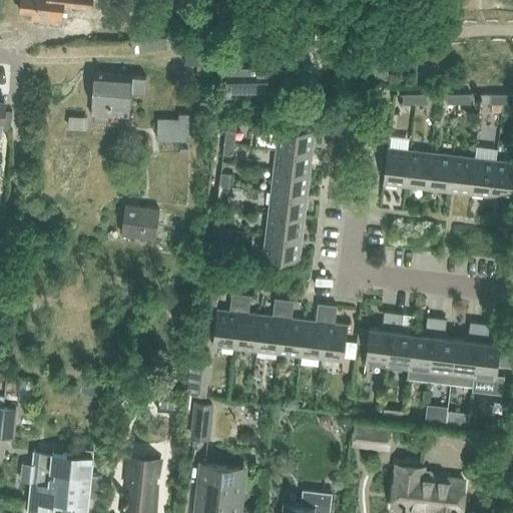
[(20,0),(20,11),(32,13),(31,20),(61,23),(63,6),(92,10),(92,0),(20,0)]
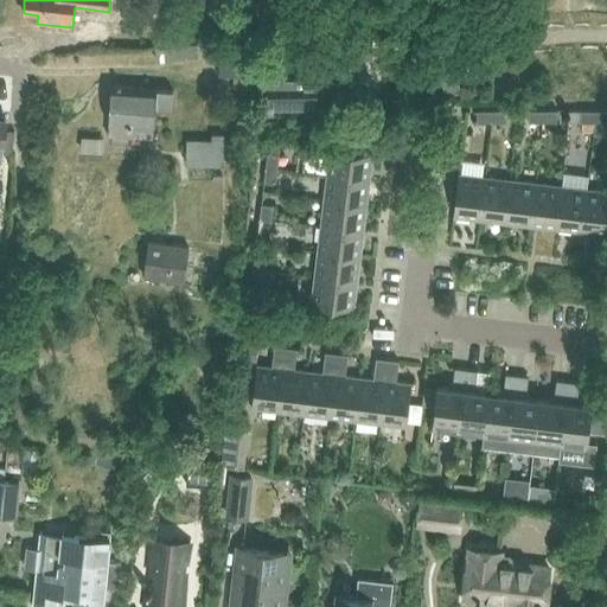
[(197,45),(155,49),(157,63),(198,59),(197,45)]
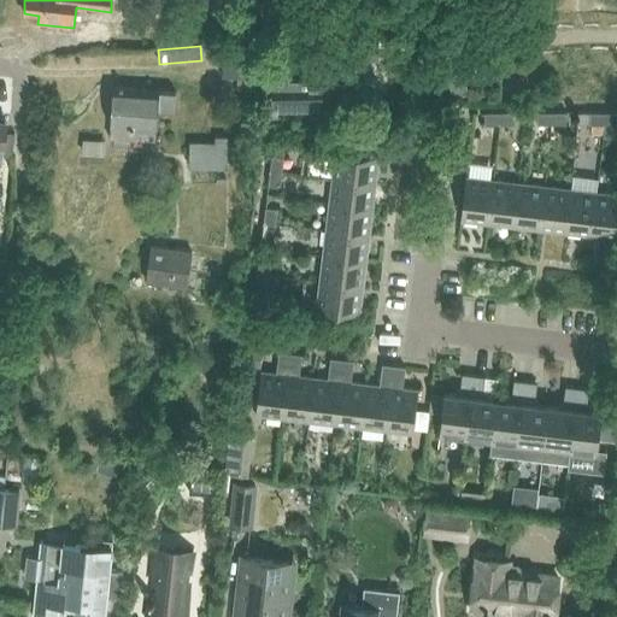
[(331,57),(310,57),(310,54),(294,54),(294,74),(274,75),(275,106),(340,106),(339,95),(358,95),(358,66),(331,68),(331,57)]
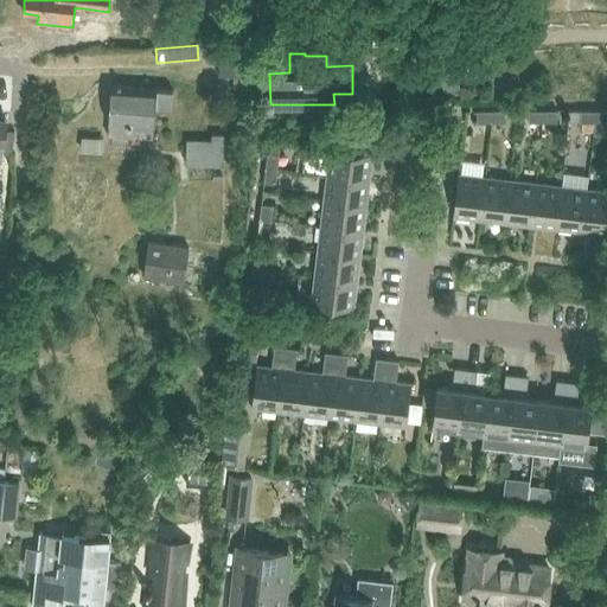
[(457,80),(442,85),(448,100),(462,93),(457,80)]
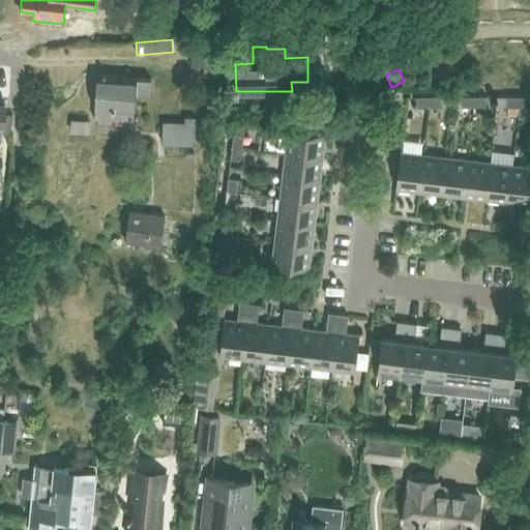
[(94,119),(98,119),(98,125),(112,126),(112,119),(135,121),(137,95),(151,96),(152,79),(96,75),(94,119)]
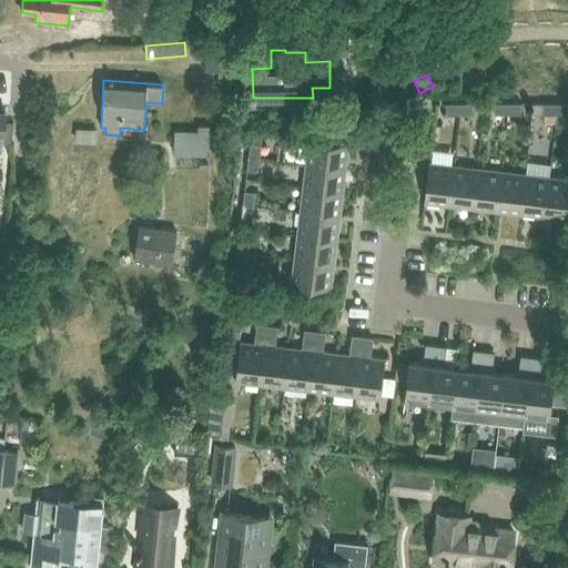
[(473,103),(458,104),(459,114),(473,114),(473,103)]
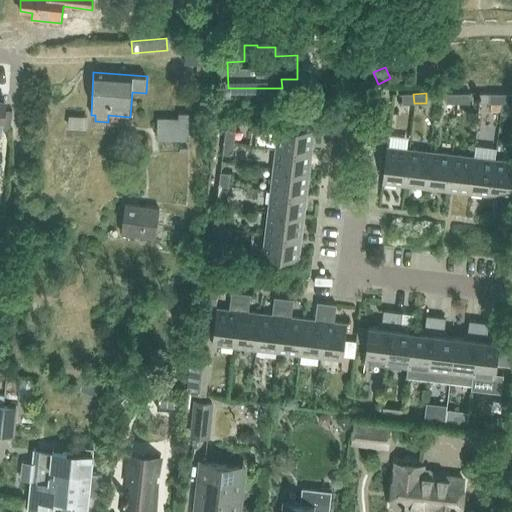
[(446,103),(457,103),(456,93),(446,93),(446,103)]
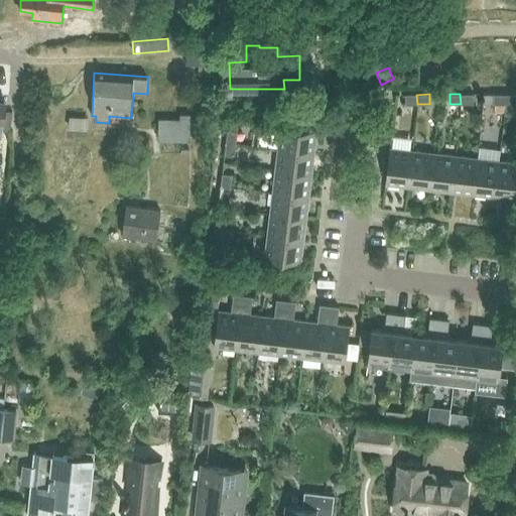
[(460,94),(461,104),(474,104),(474,95),(460,94)]
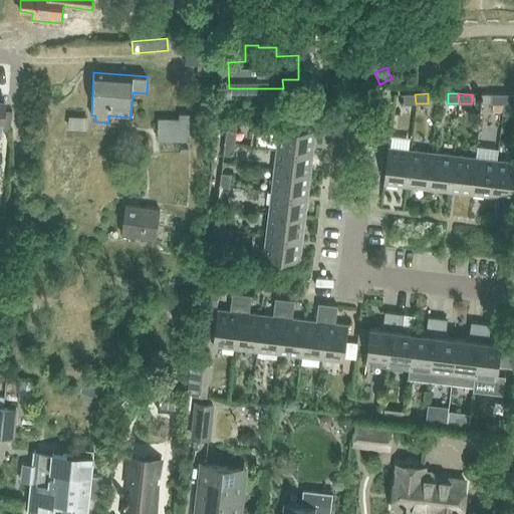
[(416,103),(415,94),(404,94),(404,103),(416,103)]
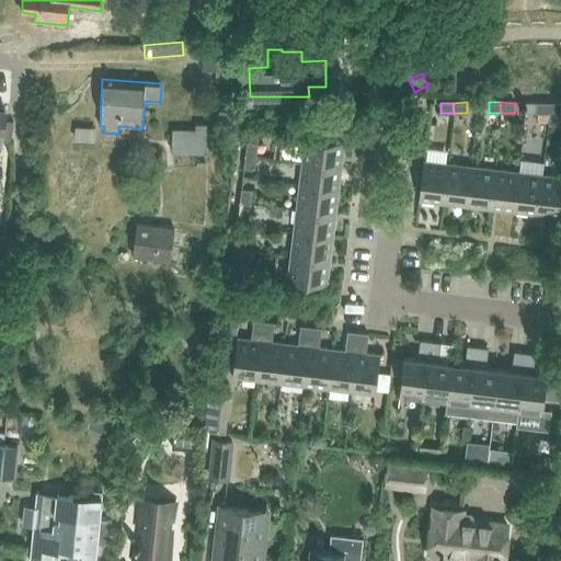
[(538,113),(548,113),(548,103),(536,103),(536,113),(538,113)]
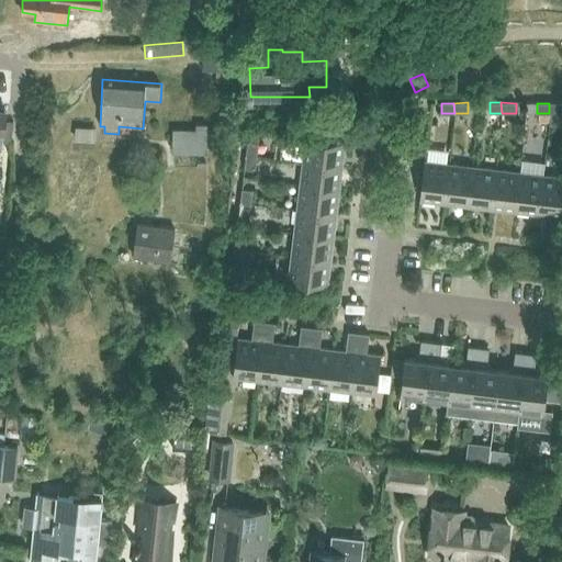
[(561,103),(549,103),(549,113),(561,113),(561,103)]
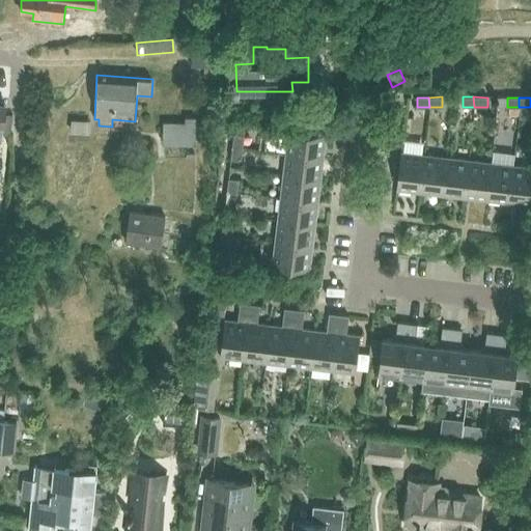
[(163,144),(195,144),(196,109),(186,109),(186,122),(163,122),(163,144)]
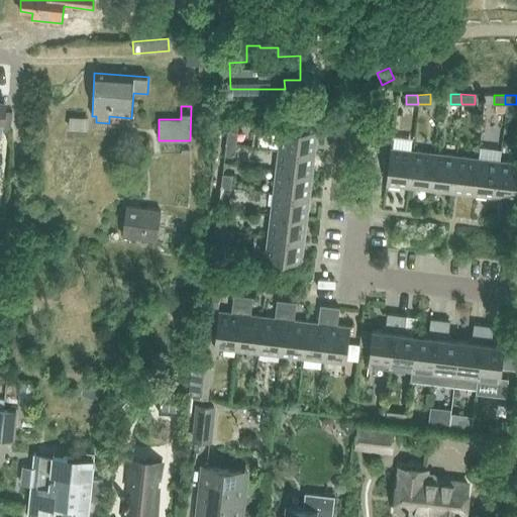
[(281,126),(279,149),(314,153),(317,131),(281,126)]
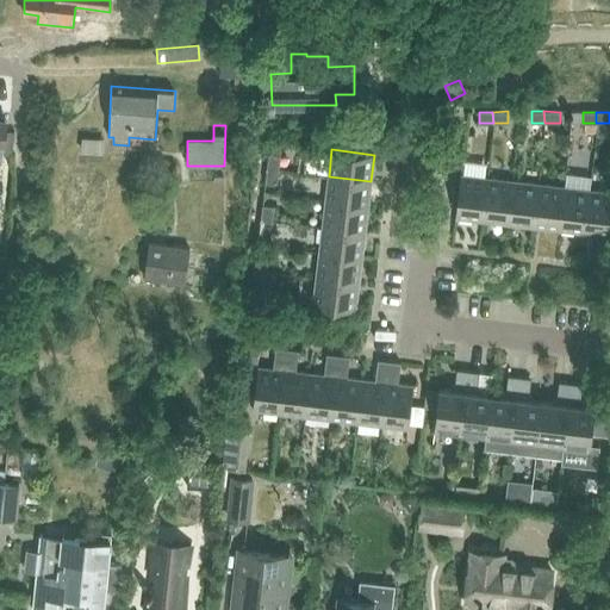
[(268,155),(267,167),(279,168),(280,156),(268,155)]
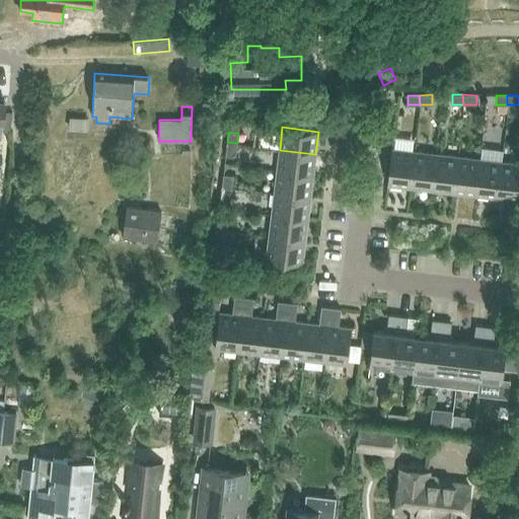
[(237,143),(227,142),(225,155),(235,157),(235,154),(236,145),(237,143)]
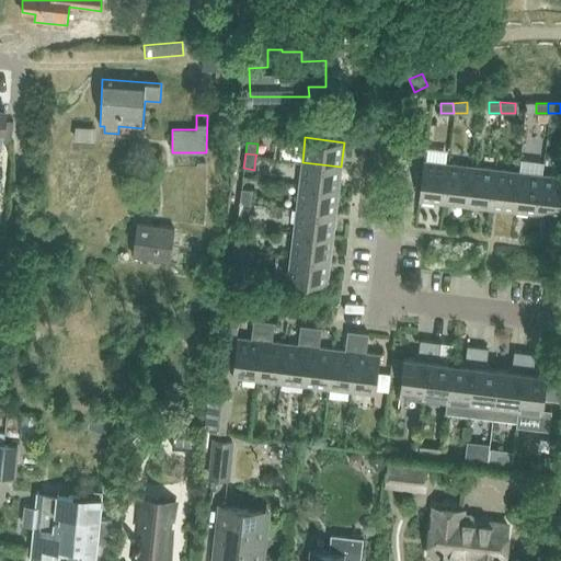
[(255,157),(254,167),(266,168),(267,158),(255,157)]
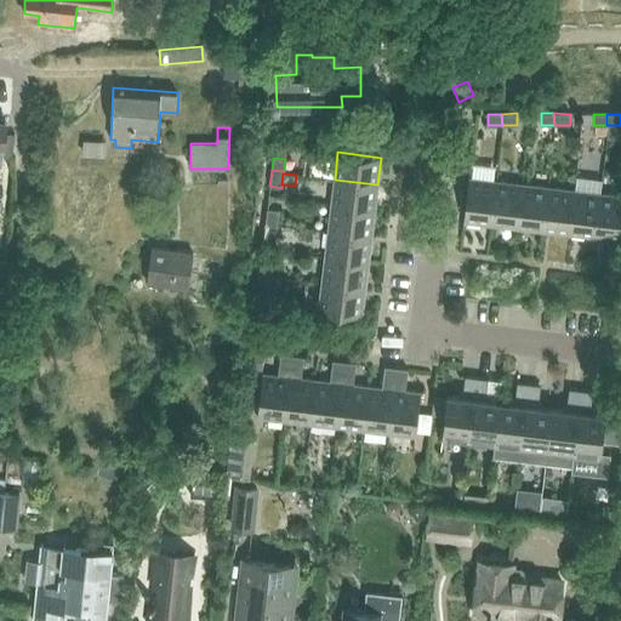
[(569,234),(594,237),(600,194),(602,180),(575,177),(574,191),(569,234)]
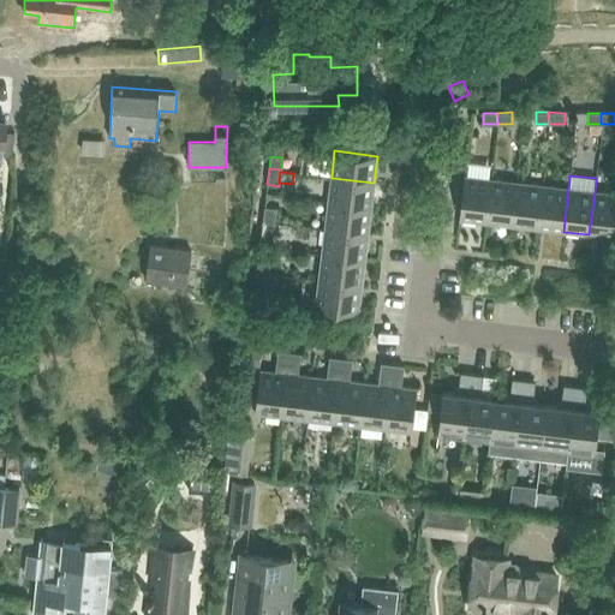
[(459,219),(485,222),(491,180),(464,177),(459,219)]
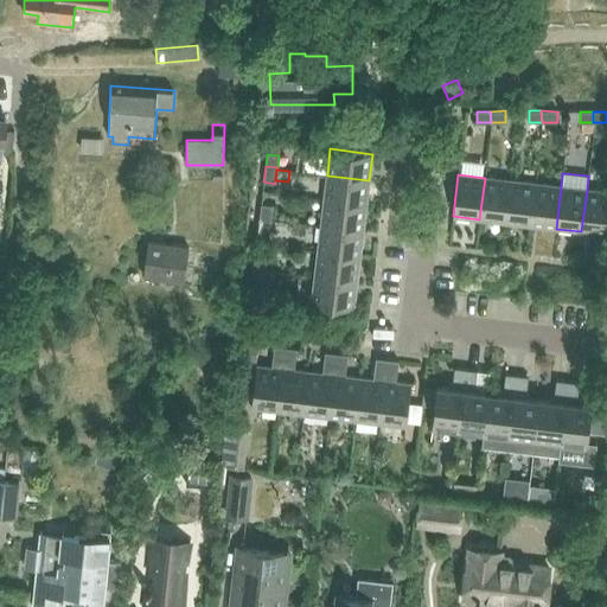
[(327,176),(324,200),(366,205),(369,180),(327,176)]
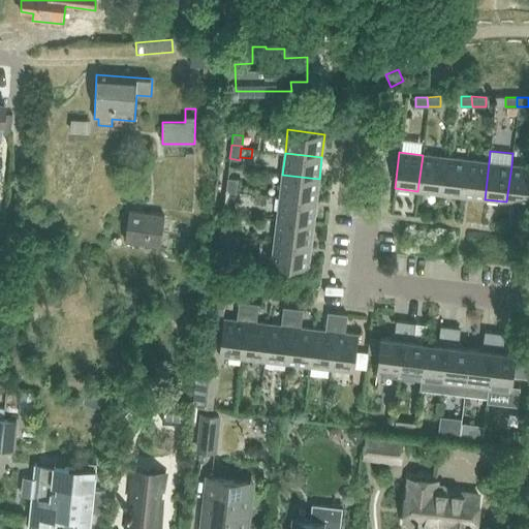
[(417,191),(440,194),(444,157),(423,155),(417,191)]
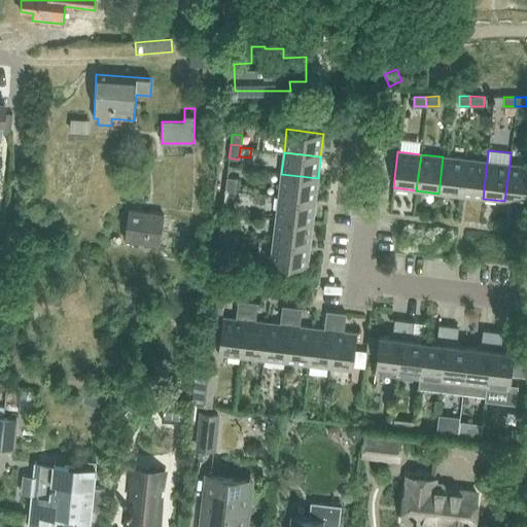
[(438,194),(460,196),(465,160),(443,156),(438,194)]
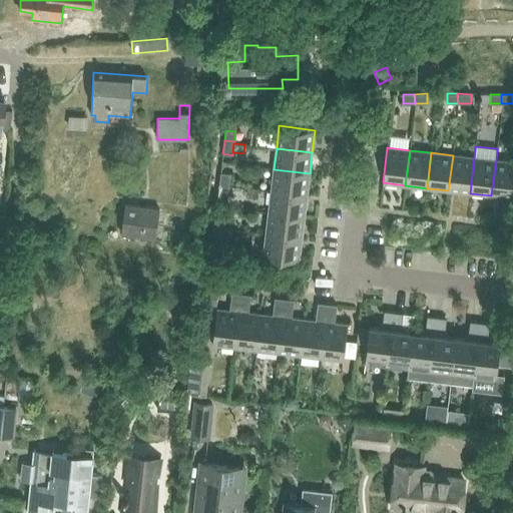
[(448,190),(470,193),(474,157),(453,155),(448,190)]
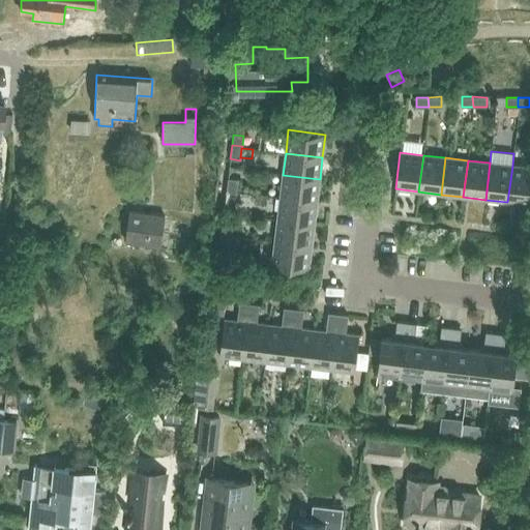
[(529,167),(512,166),(507,202),(529,204),(529,167)]
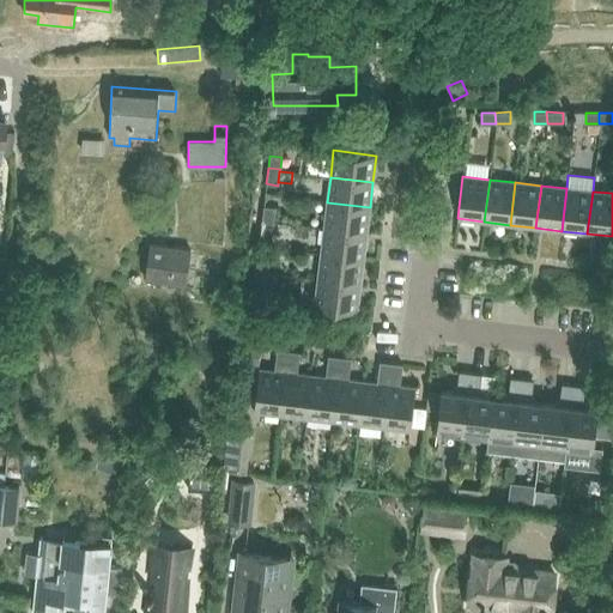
[(327,202),(323,229),(366,234),(370,207),(327,202)]
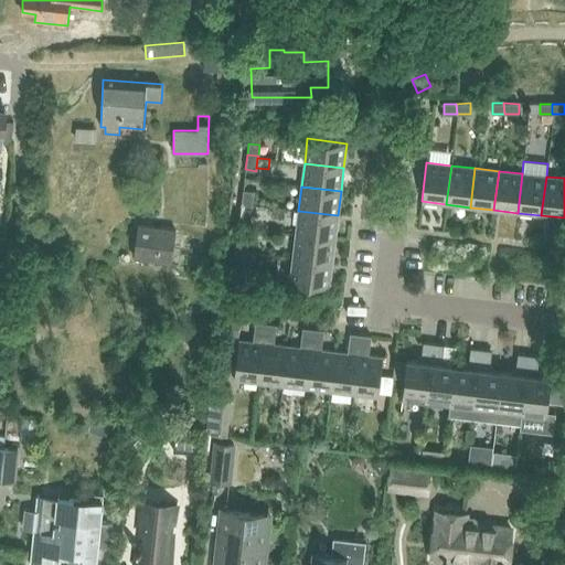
[(243,190),(242,202),(252,203),(254,192),(243,190)]
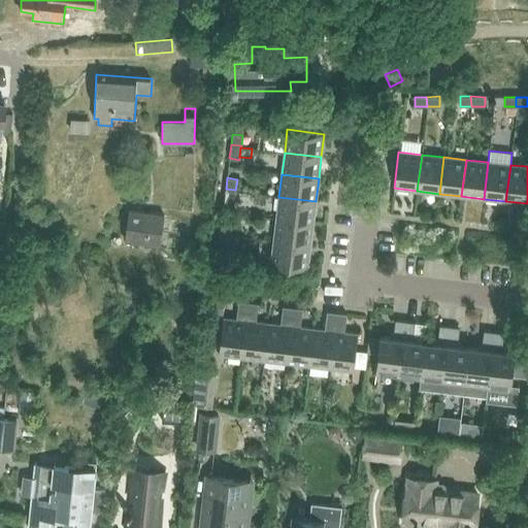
[(235,190),(226,189),(224,202),(234,203),(235,190)]
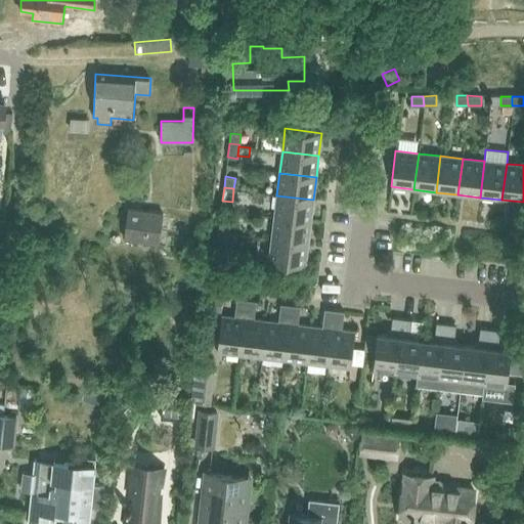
[(276,195),(274,217),(311,221),(313,200),(276,195)]
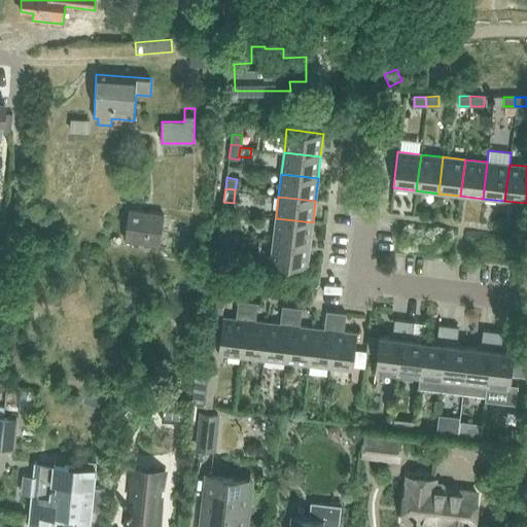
[(125,242),(161,247),(163,233),(164,214),(129,209),(125,242)]
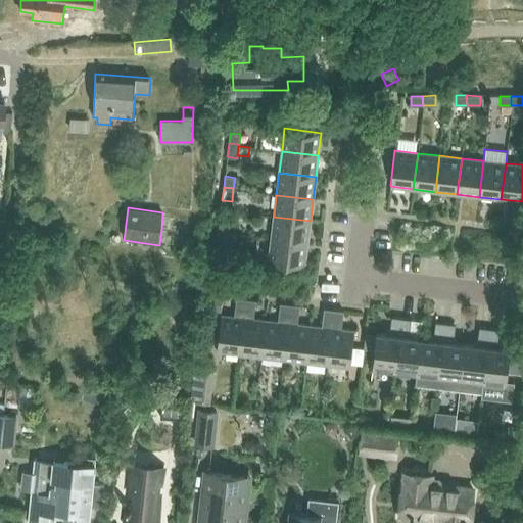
[(274,217),(271,238),(307,243),(311,221),(274,217)]
